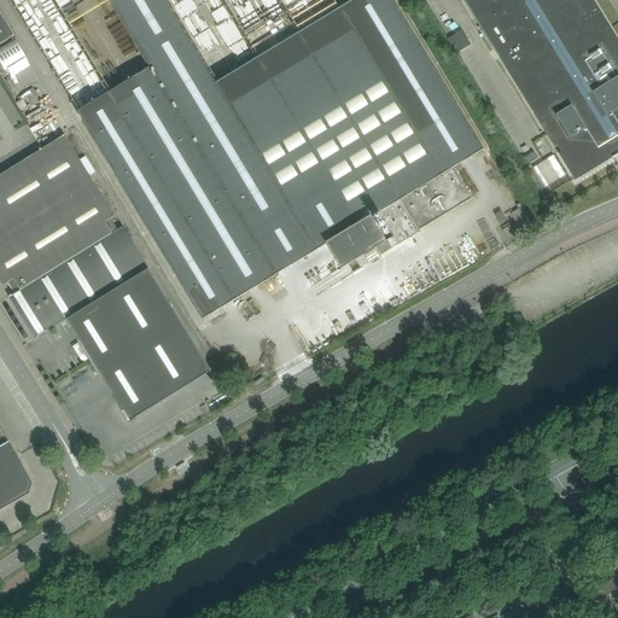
[(75,114),(133,207),(173,270),(203,320),(277,274),(326,244),(342,268),(377,248),(382,255),(420,232),(419,231),(473,198),(454,168),(484,150),(394,0),(353,0),(217,82),(180,22),(165,0),(109,0),(139,47),(151,66),(75,114)]
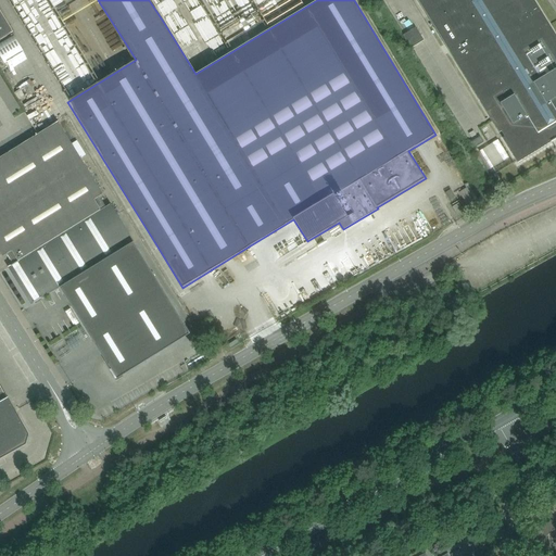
[(503,138),(517,161),(518,163),(555,139),(555,36),(533,0),(417,0),(500,133),(502,131),(505,137),(503,138)]
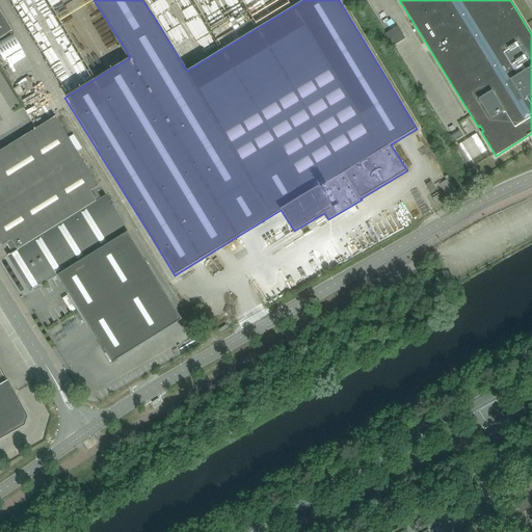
[(0,38),(12,30),(0,9),(0,38)]
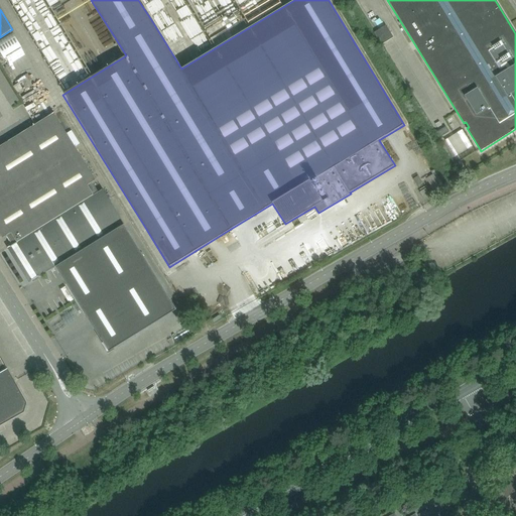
[(386,25),(374,32),(381,44),(393,37),(386,25)]
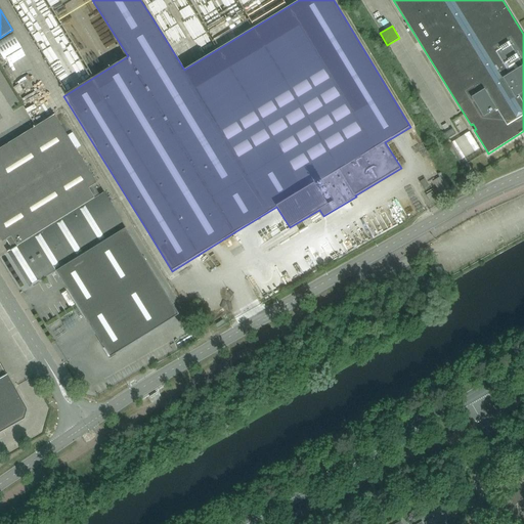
[(12,34),(0,41),(0,52),(4,58),(22,47),(12,34)]
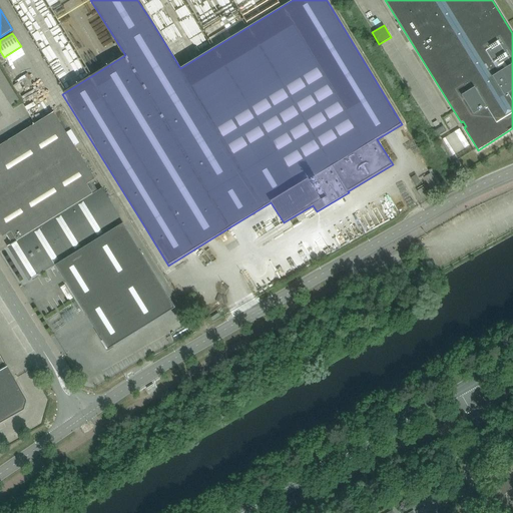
[(0,231),(3,236),(6,234),(12,244),(8,246),(29,281),(48,269),(54,266),(55,265),(102,341),(101,342),(107,350),(175,308),(123,222),(102,188),(98,191),(91,180),(94,178),(54,113),(0,145),(0,231)]
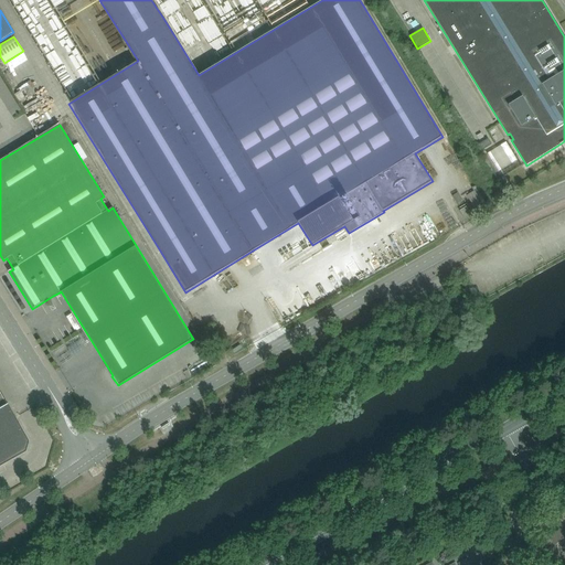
[(488,139),(477,146),(481,151),(492,145),(488,139)]
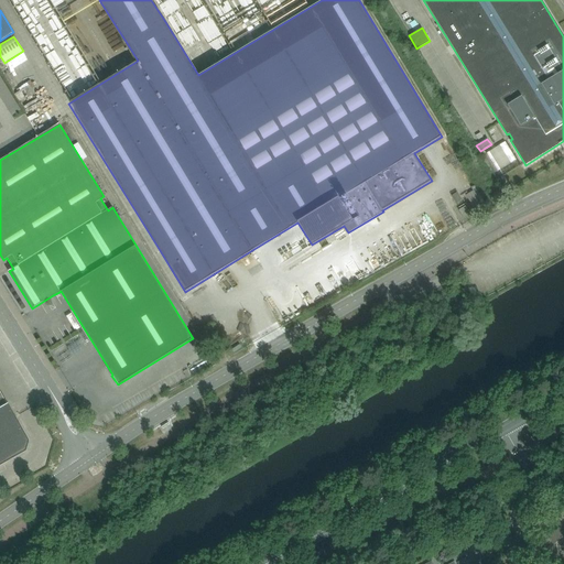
[(500,144),(489,151),(501,170),(512,162),(500,144)]
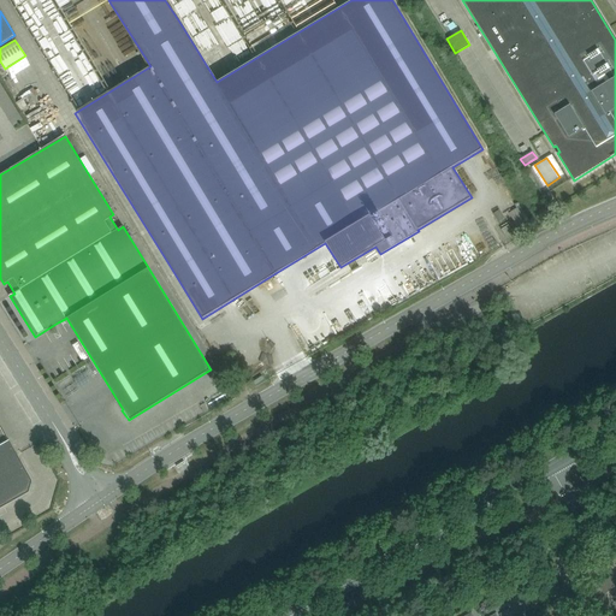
[(499,211),(493,214),(498,223),(504,219),(499,211)]
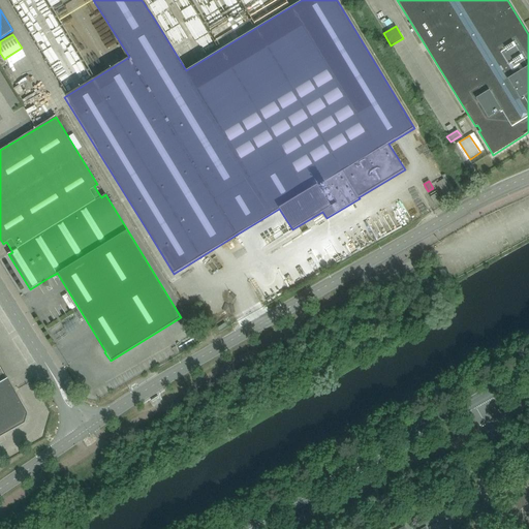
[(439,198),(436,193),(430,197),(433,203),(439,198)]
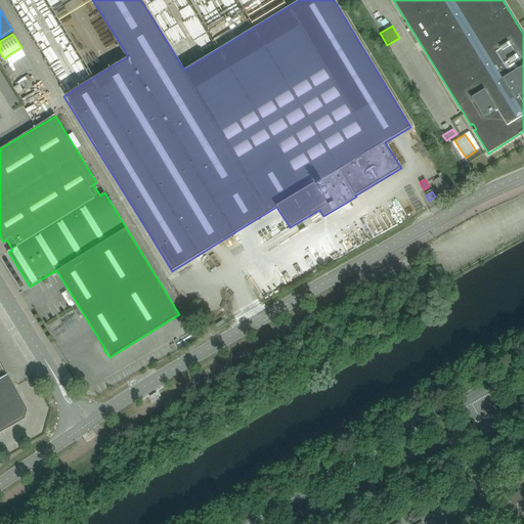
[(198,304),(189,309),(194,318),(203,313),(198,304)]
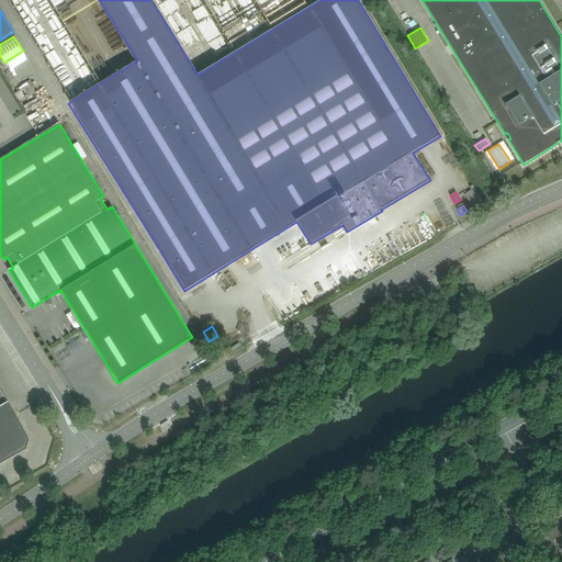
[(0,462),(25,449),(27,439),(8,402),(8,403),(0,389),(0,462)]
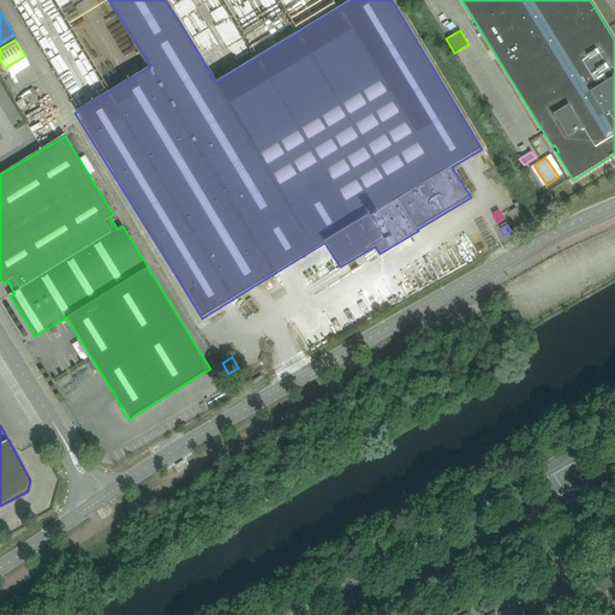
[(604,581),(597,575),(583,590),(607,614),(614,607),(614,598),(613,597),(614,595),(614,556),(604,567),(611,574),(604,581)]
